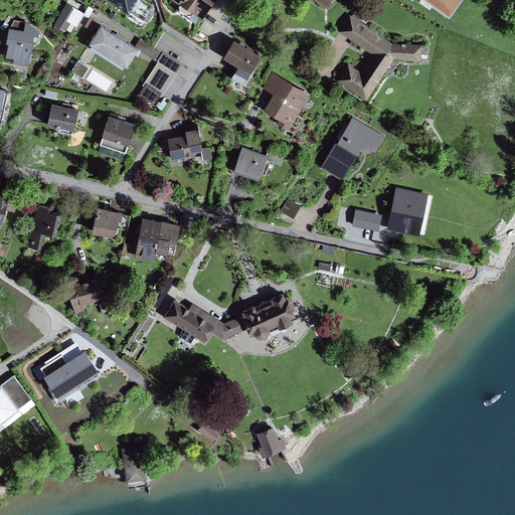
[(136,0),(112,0),(129,11),(136,0)]
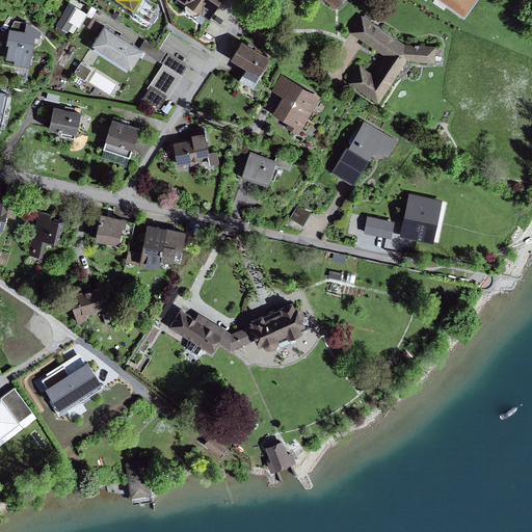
[(220,0),(182,0),(185,2),(186,9),(194,16),(198,15),(201,12),(209,18),(220,0)]
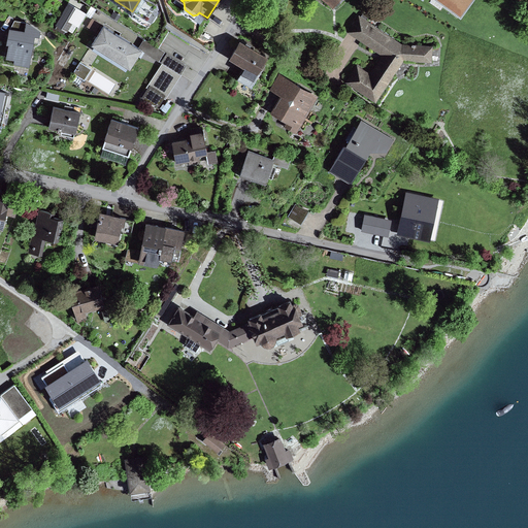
[(473,0),(435,0),(461,18),(473,0)]
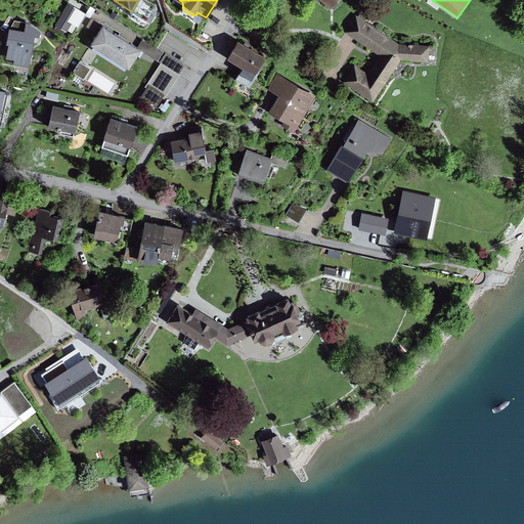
[(81,9),(69,2),(55,24),(68,31),(81,9)]
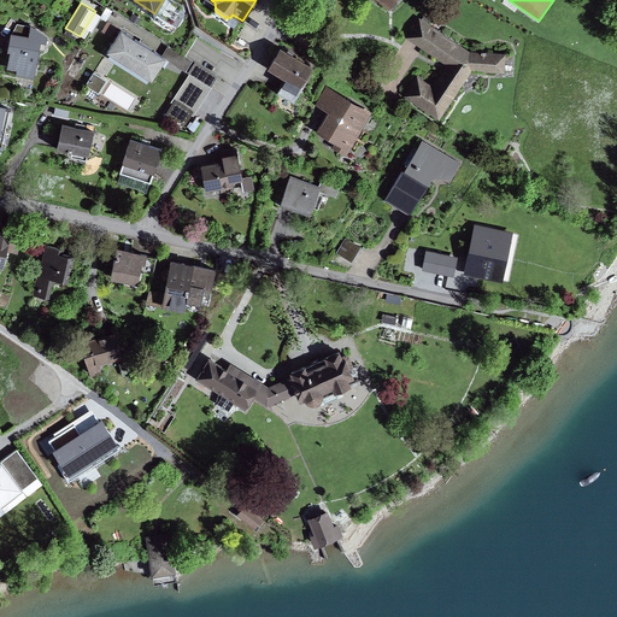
[(133,13),(129,18),(137,24),(141,18),(133,13)]
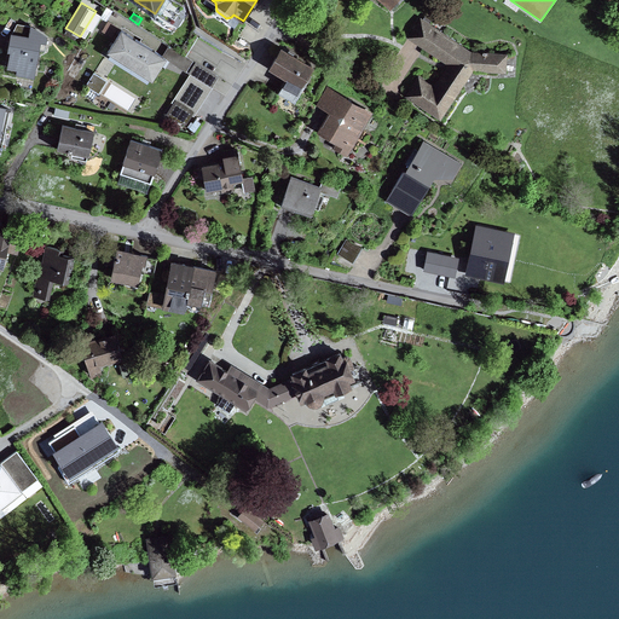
[(434,88),(418,77),(405,97),(441,120),(474,70),(505,73),(508,53),(470,51),(421,18),(409,38),(450,64),(434,88)]
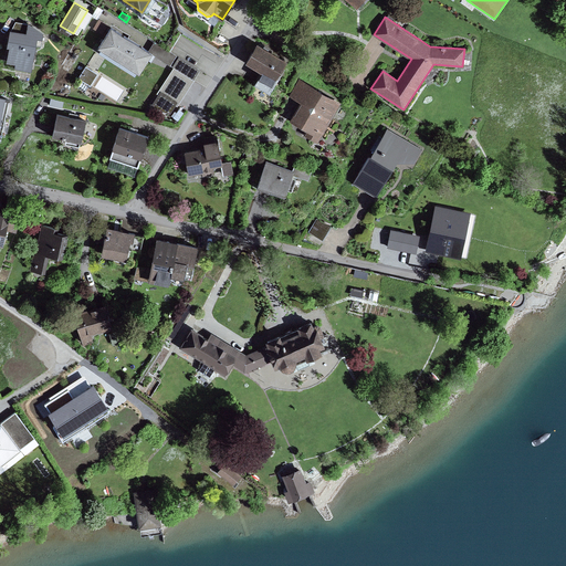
[(100,19),(93,28),(105,35),(112,27),(100,19)]
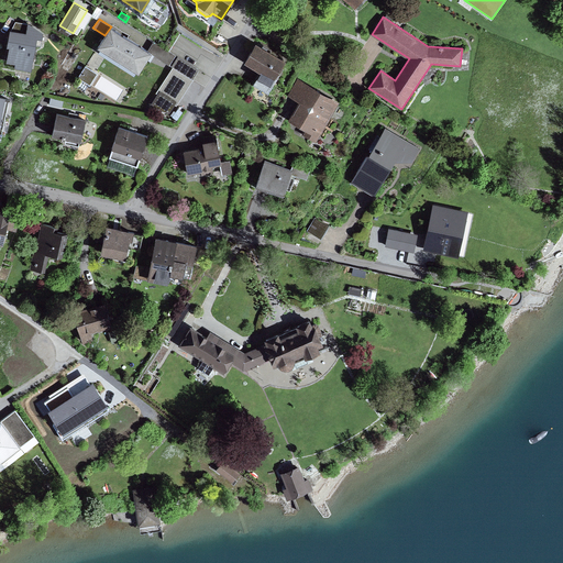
[(11,30),(10,30),(7,45),(10,46),(7,63),(15,64),(14,69),(30,73),(36,37),(41,39),(42,32),(28,23),(26,25),(25,32),(11,30)]
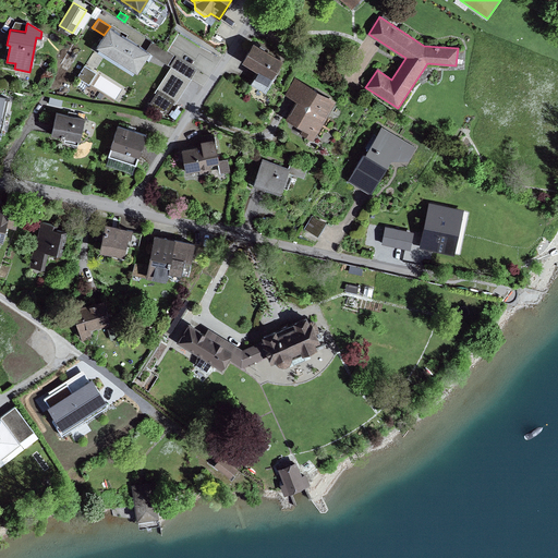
[(15,23),(11,29),(25,32),(26,25),(15,23)]
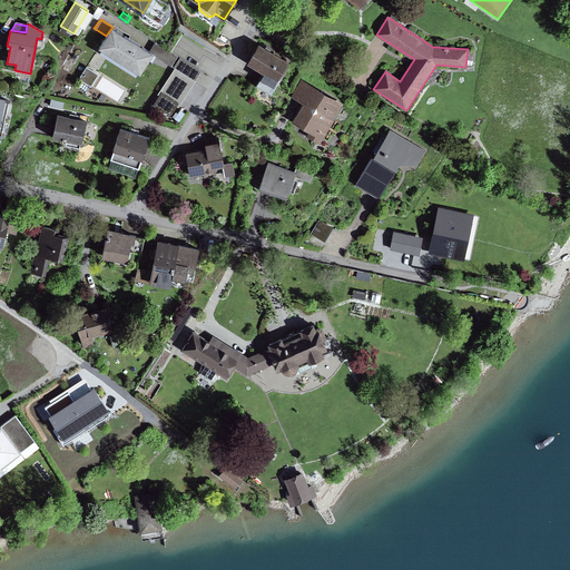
[(150,50),(112,27),(106,36),(99,47),(140,74),(154,52),(150,50)]
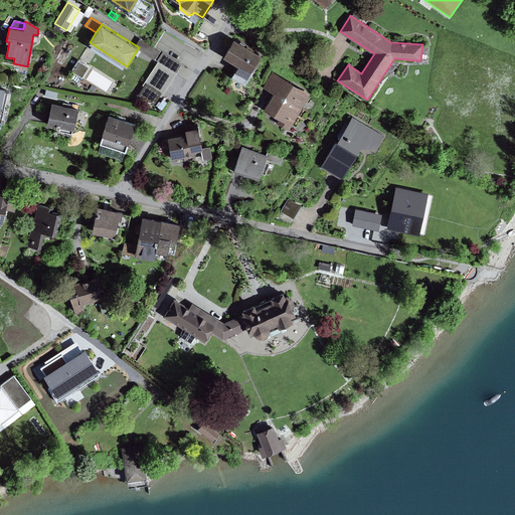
[(136,45),(139,47),(156,58),(161,49),(141,37),(136,45)]
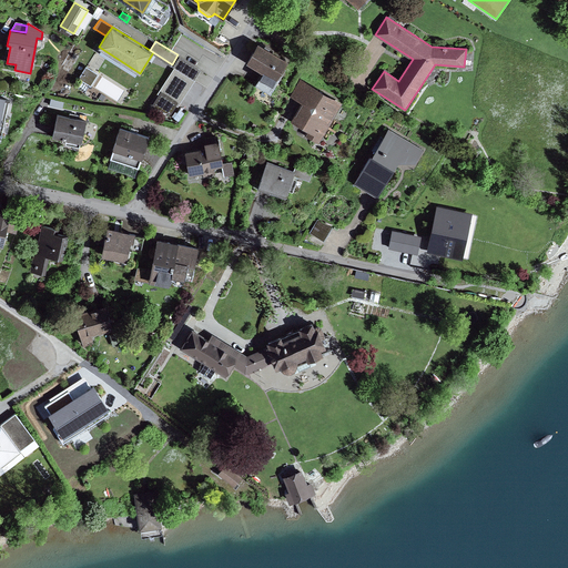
[(288,60),(259,43),(247,62),(263,71),(279,79),(288,60)]
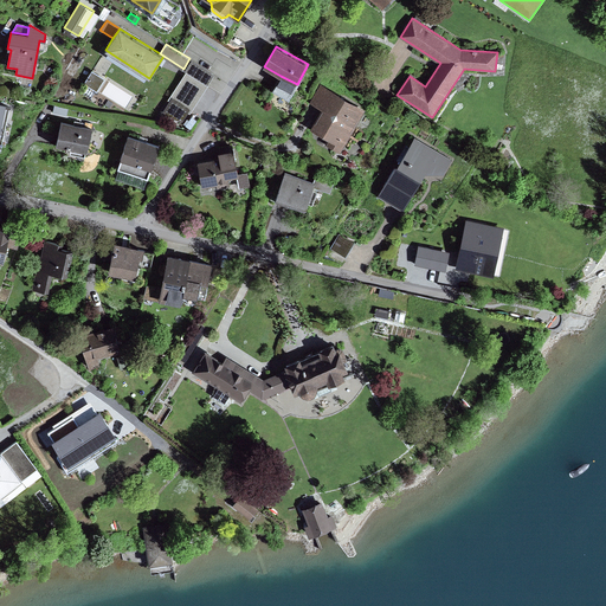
[(185,71),(186,72),(208,86),(216,75),(192,60),(185,71)]
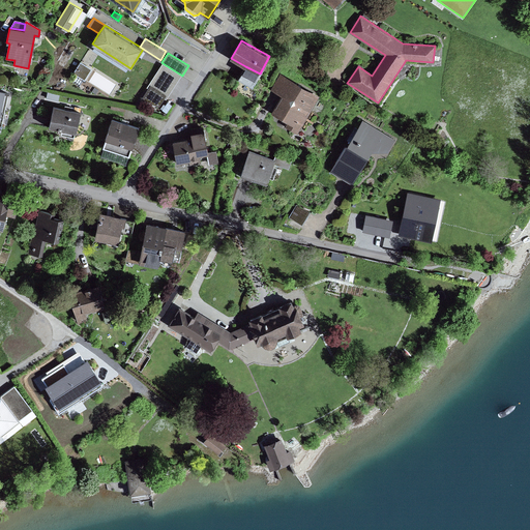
[(81,61),(74,71),(85,79),(92,68),(81,61)]
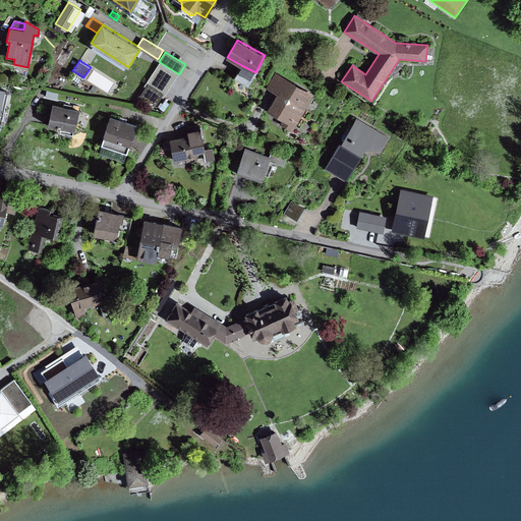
[(179,74),(160,62),(145,85),(146,87),(139,98),(157,104),(162,96),(164,98),(179,74)]
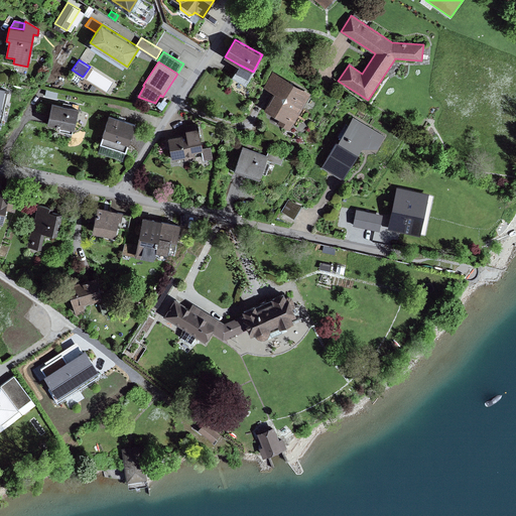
[(253,72),(239,65),(232,78),(245,85),(253,72)]
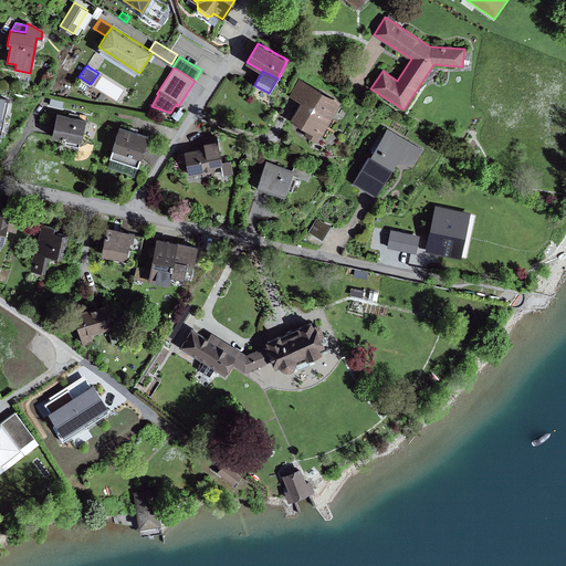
[(342,103),(300,79),(290,95),(302,103),(291,121),(307,129),(304,135),(318,143),(342,103)]
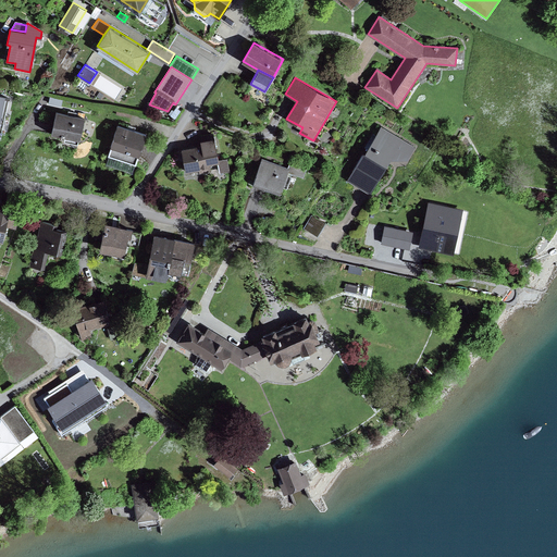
[(50,97),(49,103),(62,106),(63,99),(50,97)]
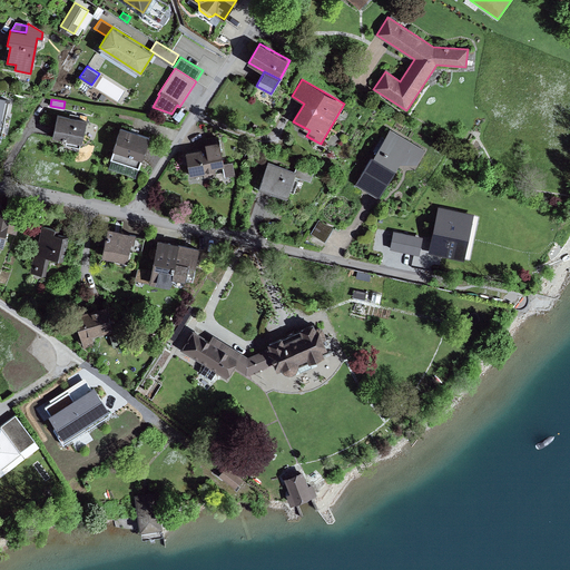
[(87,120),(58,115),(52,137),(82,144),(87,120)]
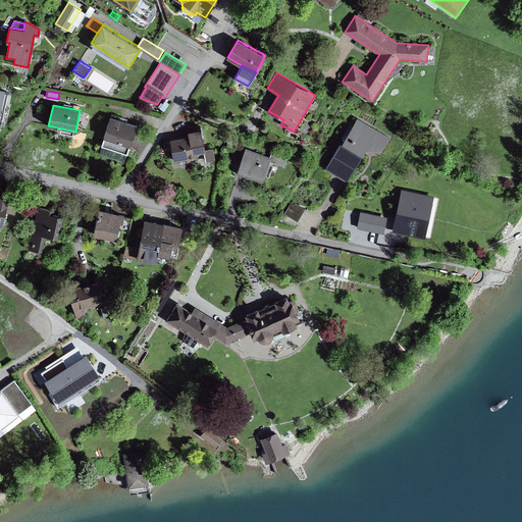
[(137,125),(111,117),(101,146),(127,154),(137,125)]
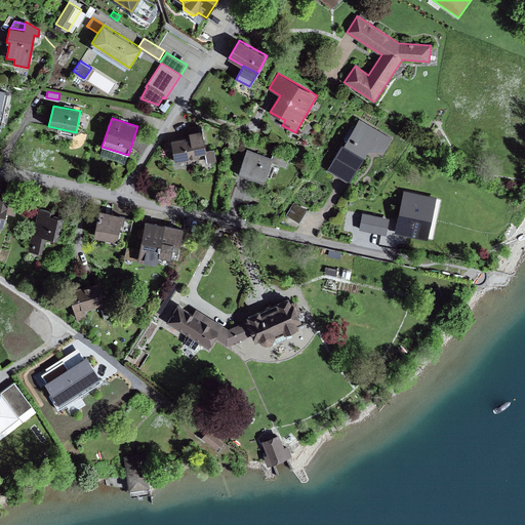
[(392,138),(360,119),(328,169),(349,182),(368,150),(385,150),(392,138)]
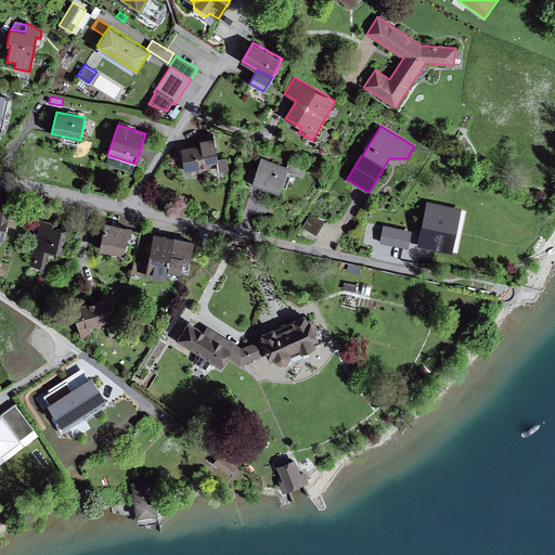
[(201,144),(180,147),(185,171),(199,168),(199,171),(210,169),(209,163),(219,162),(219,159),(213,132),(198,136),(201,144)]
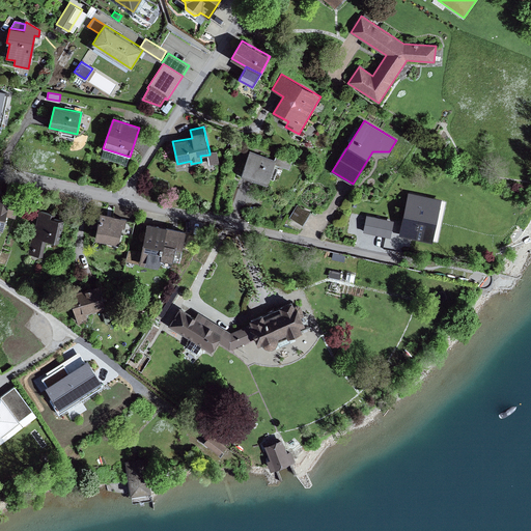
[(276,160),(249,149),(241,172),(268,183),(275,163),(276,160)]
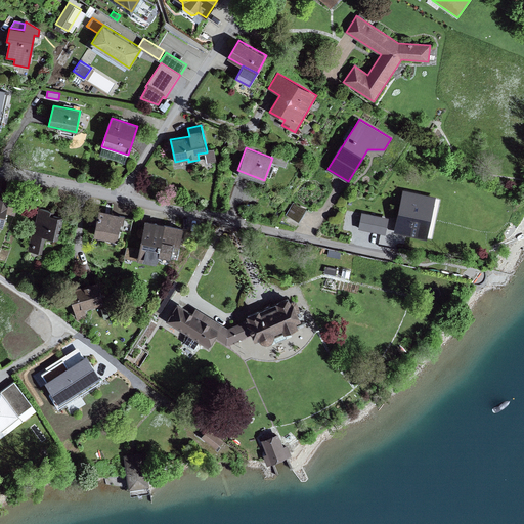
[(207,150),(207,153),(209,162),(216,160),(214,148),(207,150)]
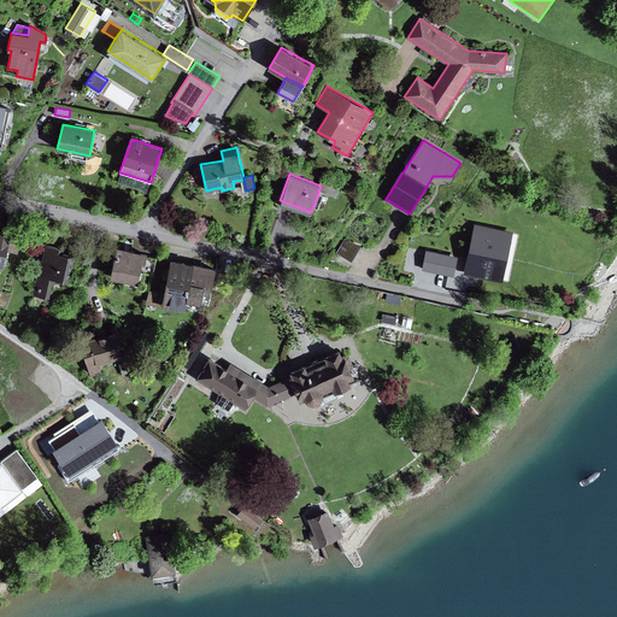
[(319,189),(336,195),(340,184),(323,178),(321,186),(319,189)]
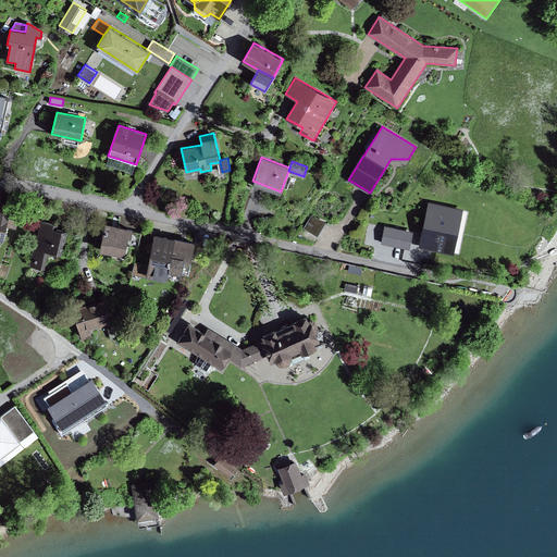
[(11,201),(0,198),(0,236),(3,237),(7,224),(16,226),(19,215),(9,213),(11,201)]
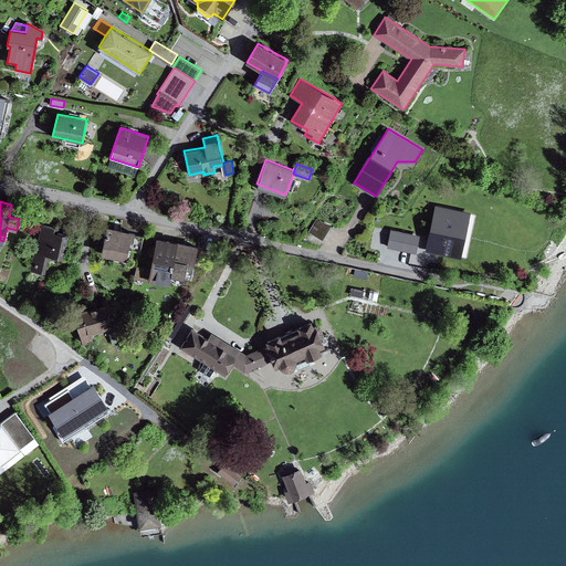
[(471,218),(447,211),(439,239),(463,247),(471,218)]
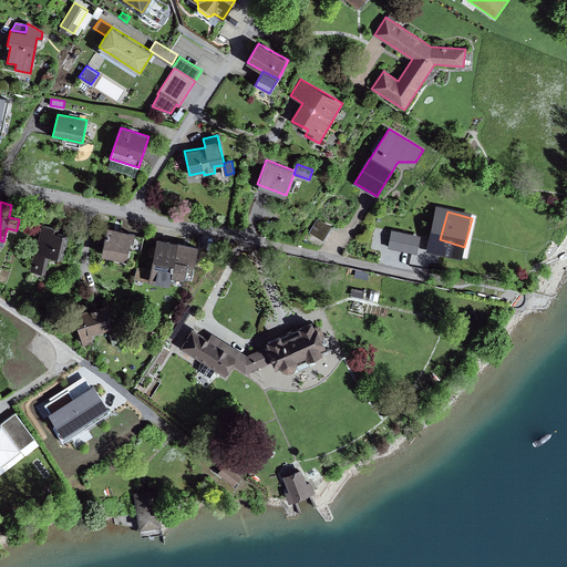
[(318,218),(310,232),(325,239),(331,226),(318,218)]
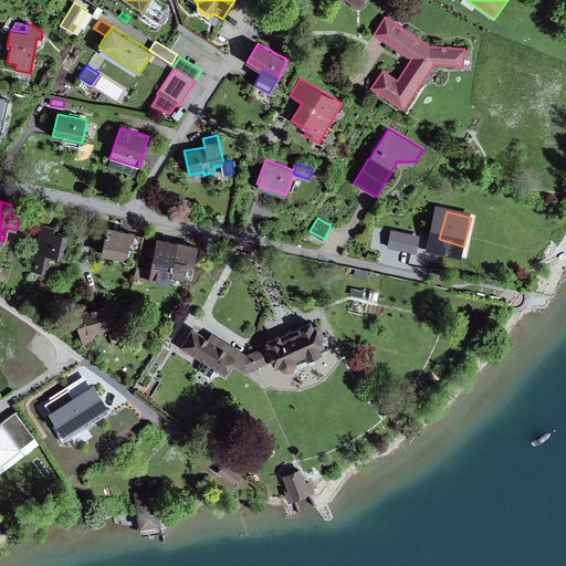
[(55,224),(41,221),(32,268),(42,270),(45,251),(65,255),(70,230),(55,228),(55,224)]
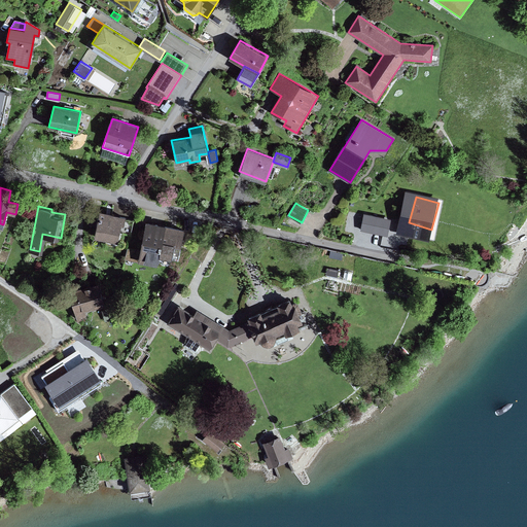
[(126,213),(100,208),(95,234),(117,239),(121,221),(125,222),(126,213)]
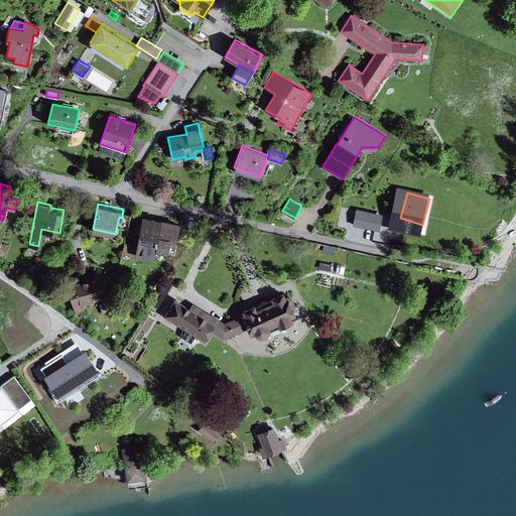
[(356,209),(353,225),(379,231),(383,215),(356,209)]
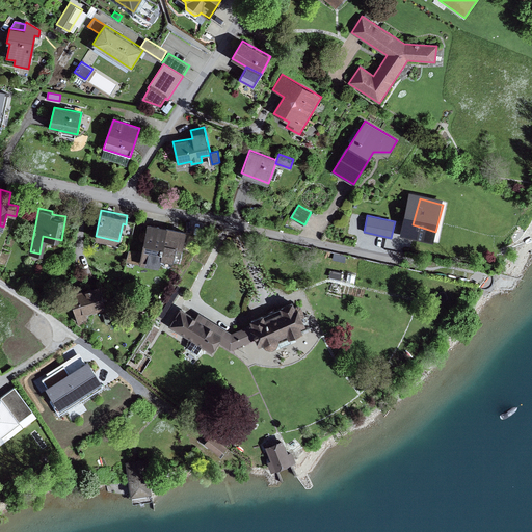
[(187,229),(149,220),(142,249),(140,260),(159,264),(161,255),(174,257),(177,243),(183,244),(187,229)]
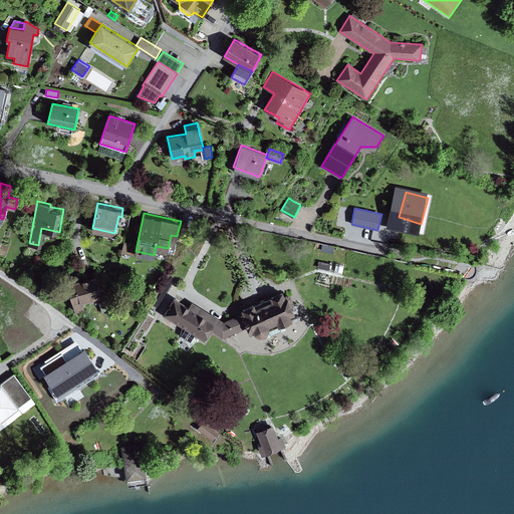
[(204,240),(194,235),(188,249),(198,254),(204,240)]
